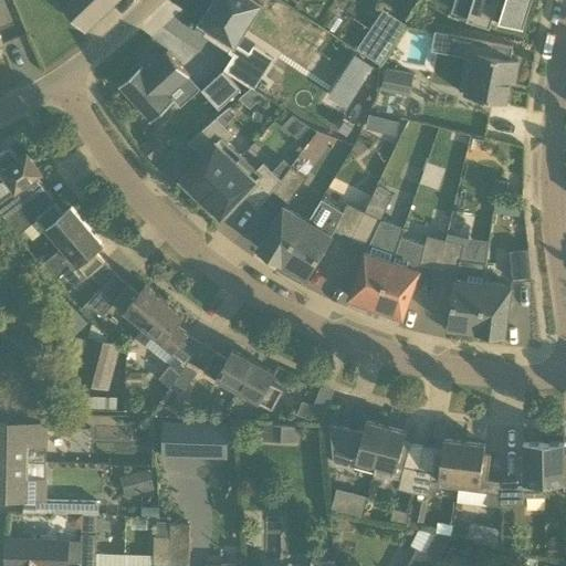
[(85,31),(117,0),(63,0),(62,2),(85,31)]
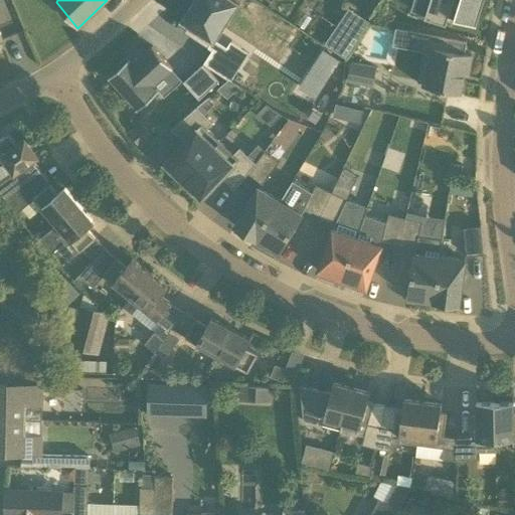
[(238,4),(231,0),(196,0),(191,8),(192,9),(184,21),(191,25),(187,33),(209,48),(238,4)]
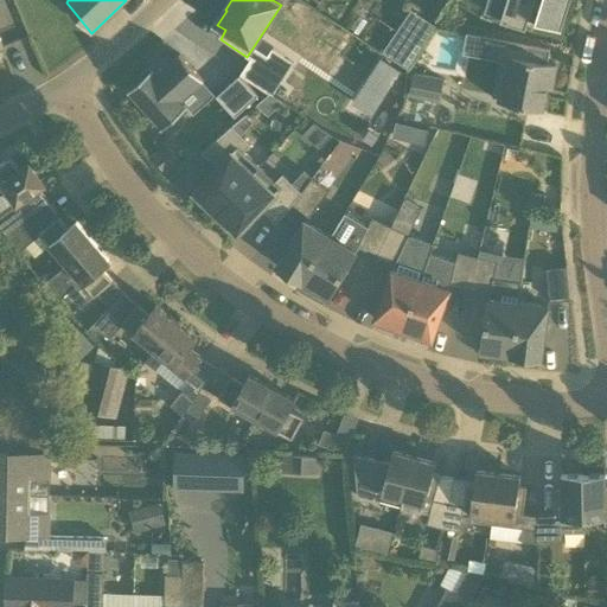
[(562,31),(572,0),(509,0),(502,23),(526,30),(530,21),(562,31)]
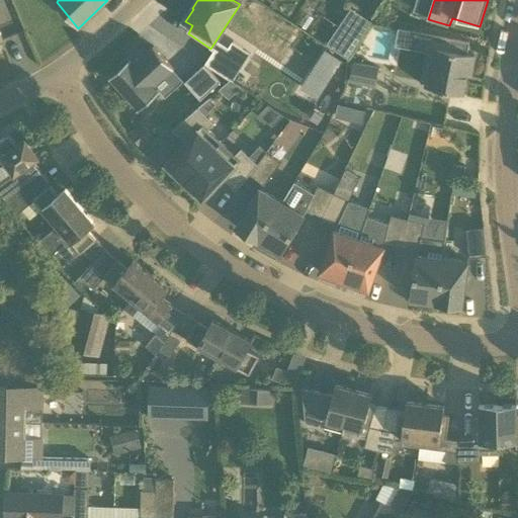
[(425,48),(433,49),(426,87),(448,91),(465,95),(469,74),(472,75),(477,56),(468,54),(470,42),(428,33),(427,36),(425,48)]
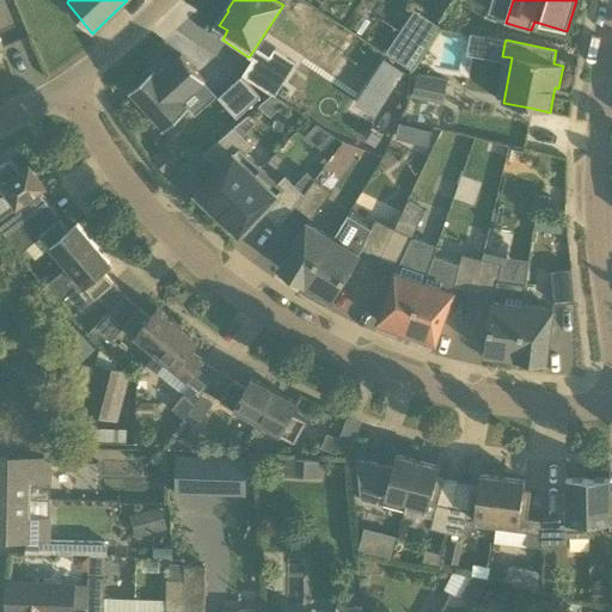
[(389,53),(412,68),(421,57),(396,41),(389,53)]
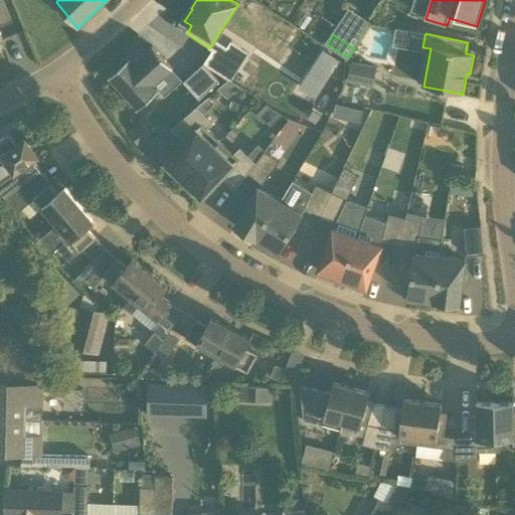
[(173,68),(153,46),(152,46),(152,47),(134,63),(131,59),(130,58),(129,59),(127,58),(117,66),(119,68),(109,77),(110,78),(110,77),(137,109),(138,110),(159,91),(158,90),(154,84),(172,68),(172,69),(173,68)]
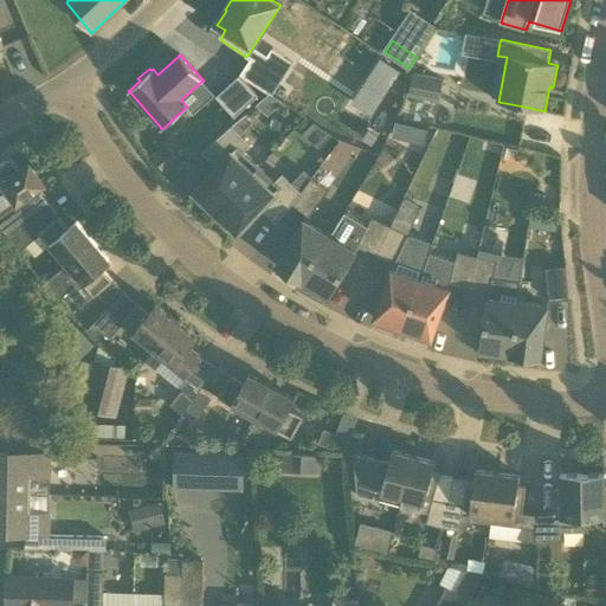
[(250,59),(240,75),(272,95),(283,79),(251,58),(250,59)]
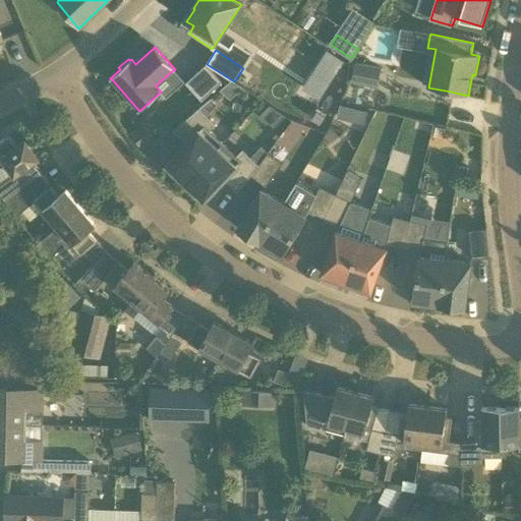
[(383,68),(357,63),(353,82),(380,87),(383,68)]
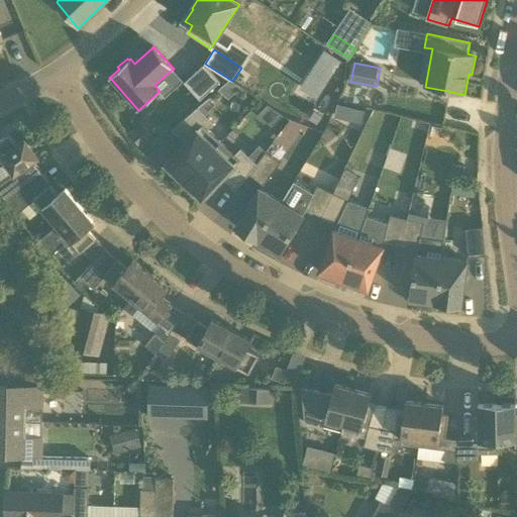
[(220,81),(205,64),(184,82),(200,100),(220,81)]
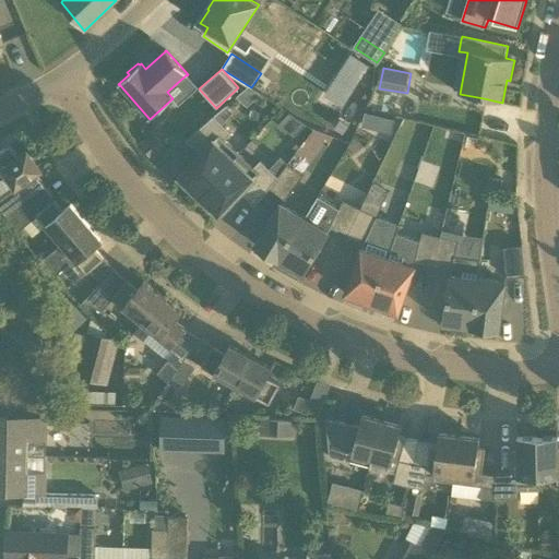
[(226,105),(214,116),(223,125),(234,113),(226,105)]
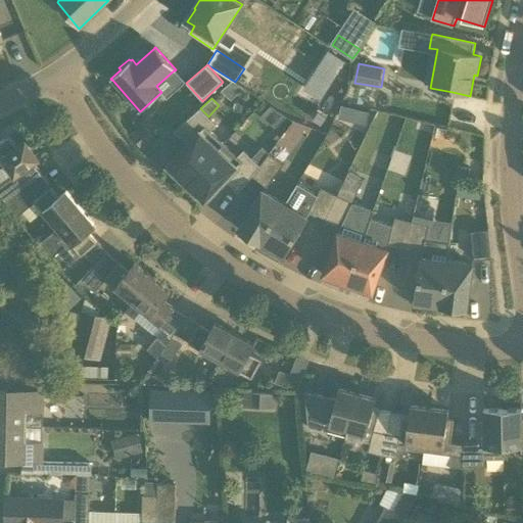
[(168,165),(186,183),(224,143),(210,131),(217,124),(208,116),(200,108),(174,131),(188,144),(168,165)]
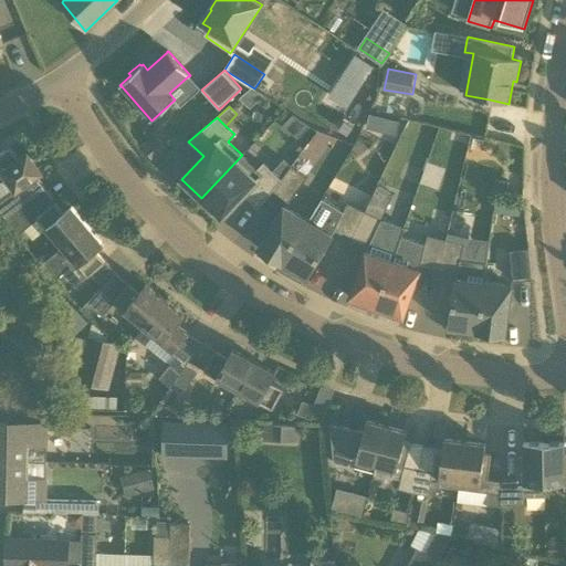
[(168,150),(155,135),(142,146),(155,161),(168,150)]
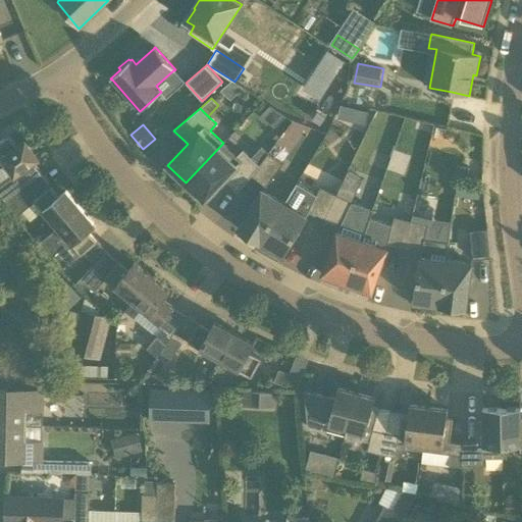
[(17,146),(10,135),(0,142),(0,155),(14,175),(0,186),(0,194),(6,204),(42,175),(34,163),(40,159),(27,140),(17,146)]
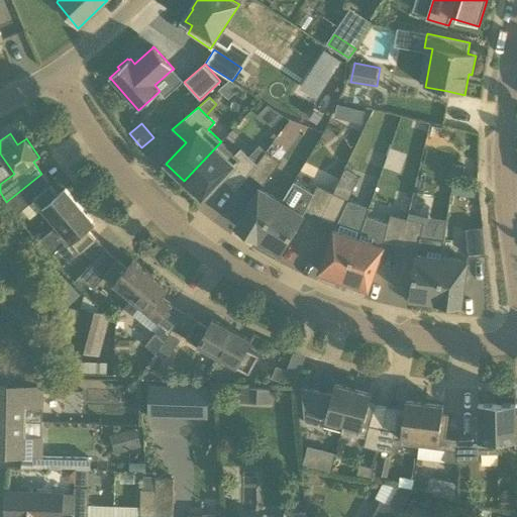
[(236,191),(248,174),(256,164),(248,156),(240,148),(234,154),(221,141),(184,181),(203,199),(222,178),(236,191)]
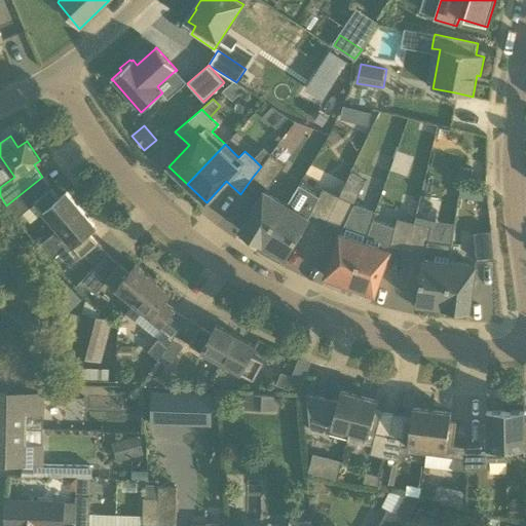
[(261,166),(270,154),(260,147),(253,158),(261,166)]
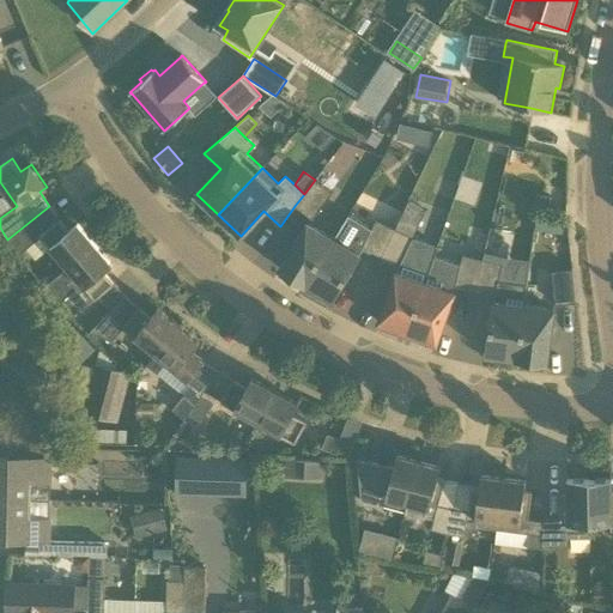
[(313,219),(333,193),(315,180),(304,194),(295,206),(313,219)]
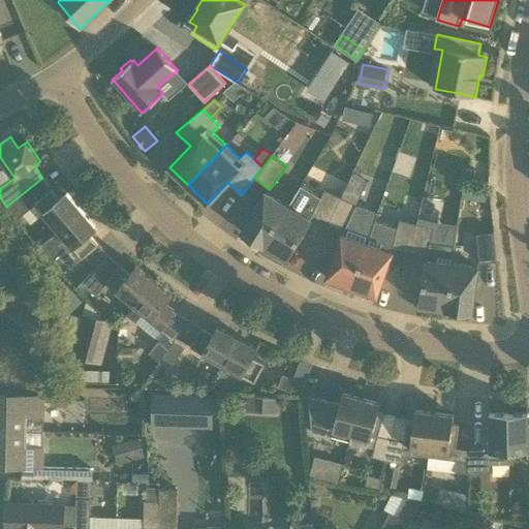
[(462,167),(460,180),(471,182),(474,169),(462,167)]
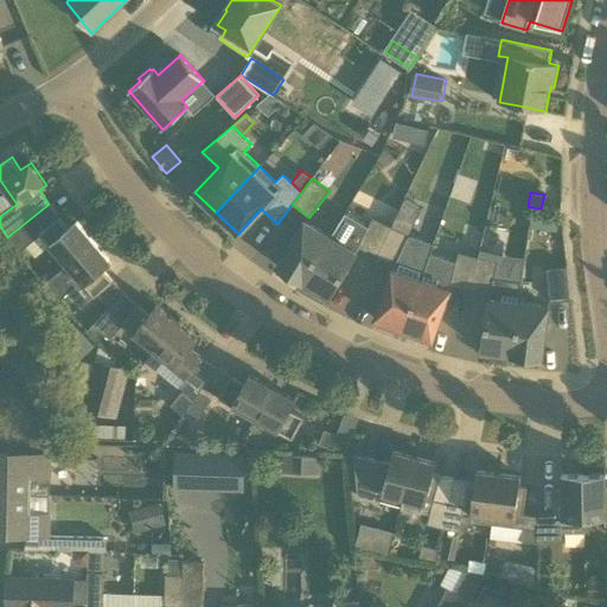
[(69,228),(49,204),(7,237),(19,251),(42,234),(66,264),(94,241),(77,221),(69,228)]
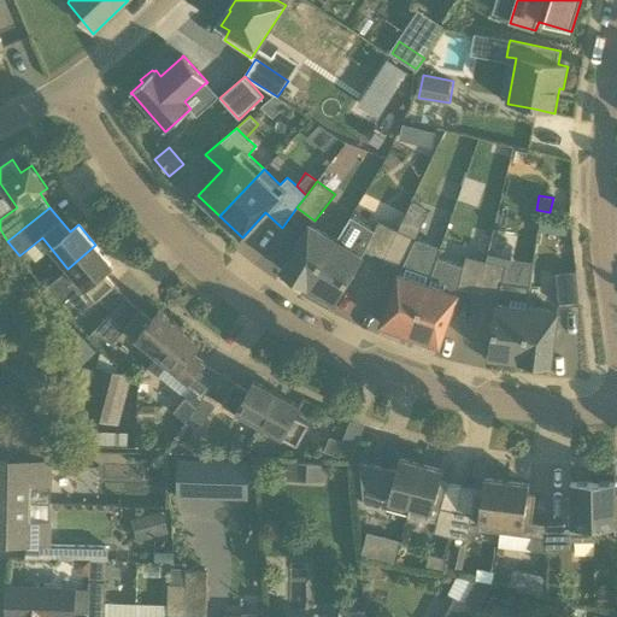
[(307,287),(334,301),(362,256),(374,231),(350,218),(336,241),(307,287)]
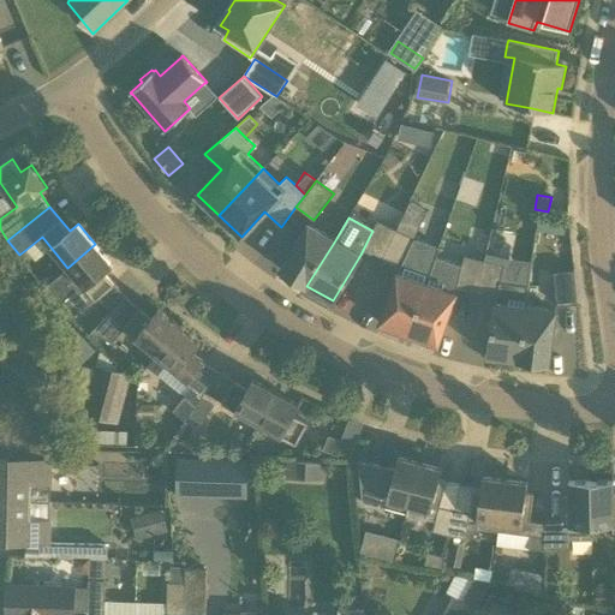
[(382,260),(396,230),(377,220),(363,250),(382,260)]
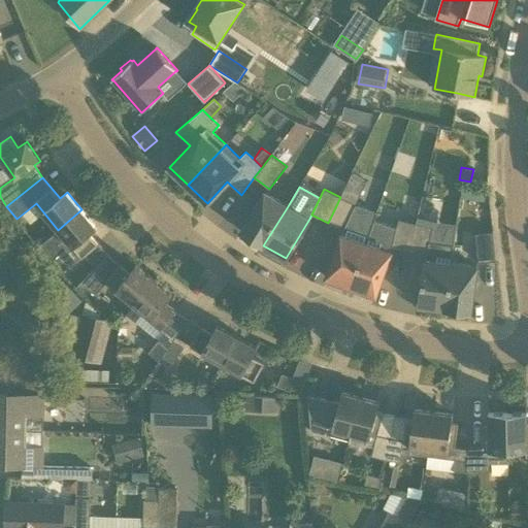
[(263,245),(288,206),(265,193),(241,231),(263,245)]
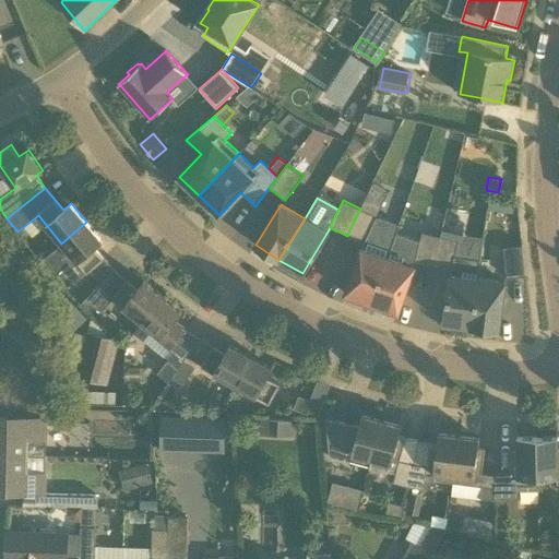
[(364,244),(377,216),(360,209),(347,236),(364,244)]
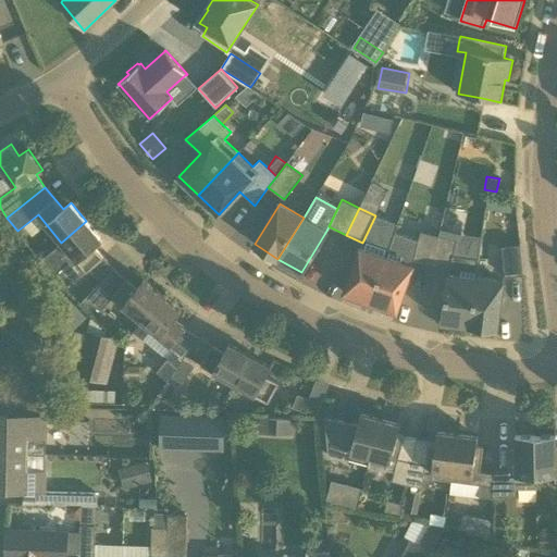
[(370,301),(394,233),(397,223),(375,215),(362,243),(360,247),(345,293),(370,301)]
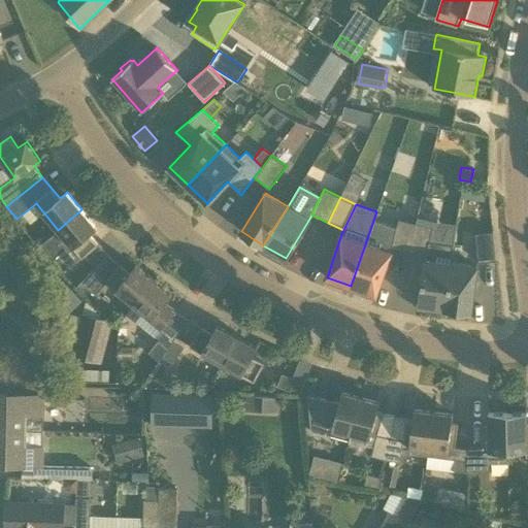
[(85,255),(98,243),(89,234),(97,228),(81,209),(58,230),(37,248),(50,262),(69,244),(81,258),(85,255)]
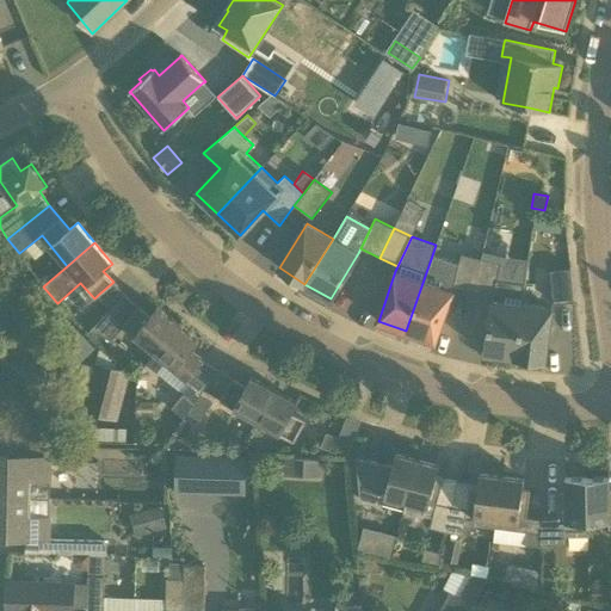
[(474,291),(481,259),(462,254),(454,287),(474,291)]
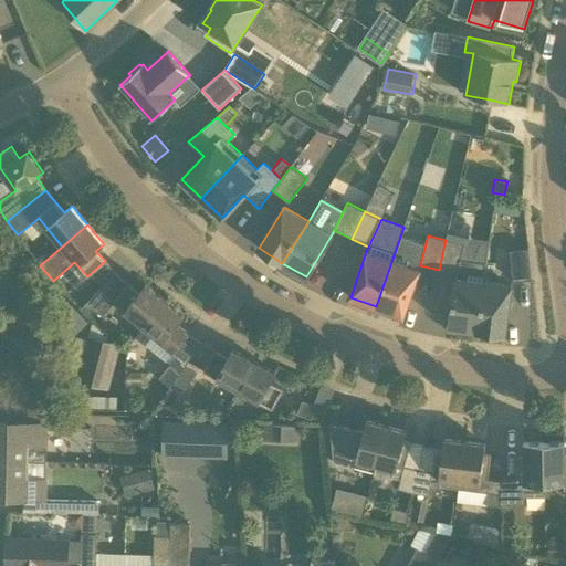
[(402,316),(419,270),(425,244),(400,237),(376,306),(402,316)]
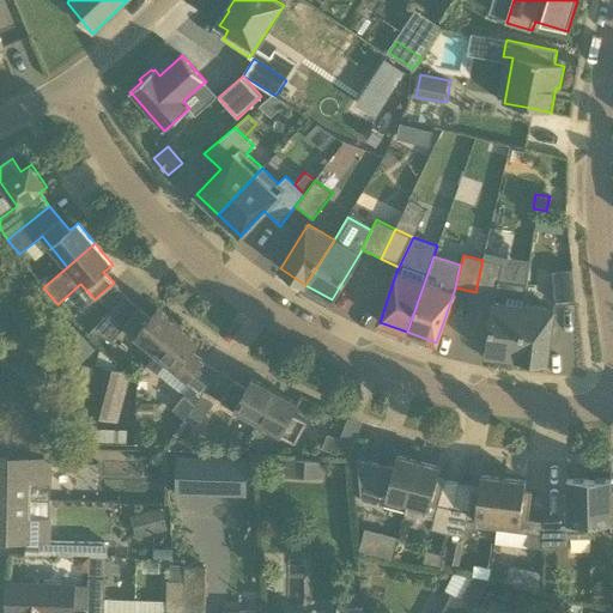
[(499,281),(503,265),(483,260),(475,292),(495,297),(499,281)]
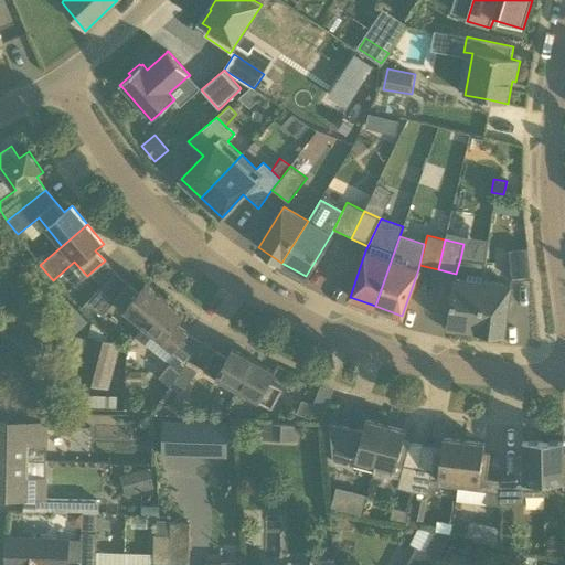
[(512,280),(531,279),(528,248),(509,251),(512,280)]
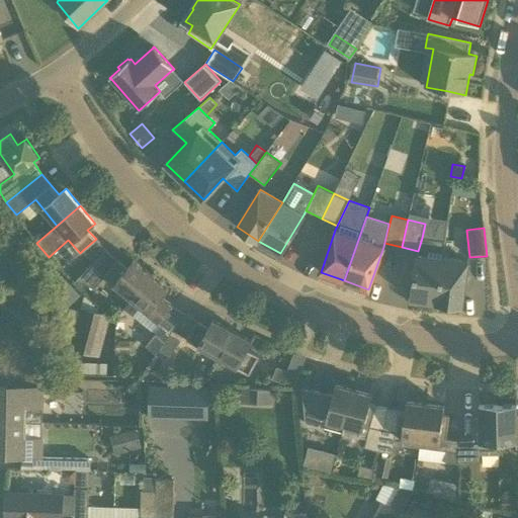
[(437,303),(443,258),(444,241),(422,238),(418,251),(418,255),(412,299),(437,303)]
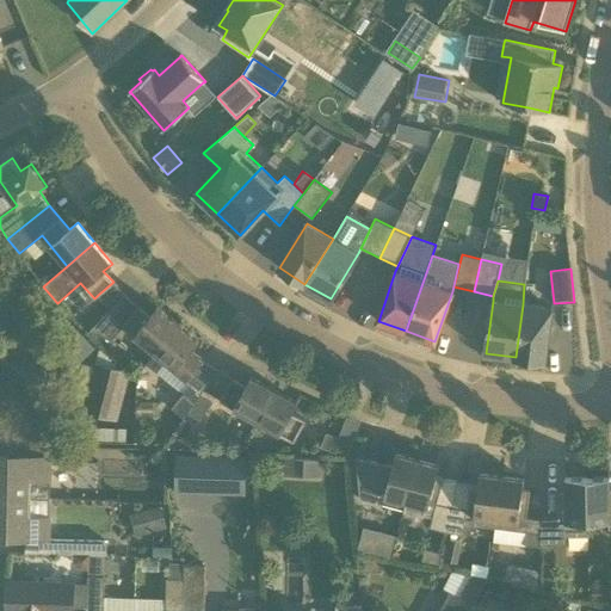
[(113,282),(98,295),(110,310),(125,294),(113,282)]
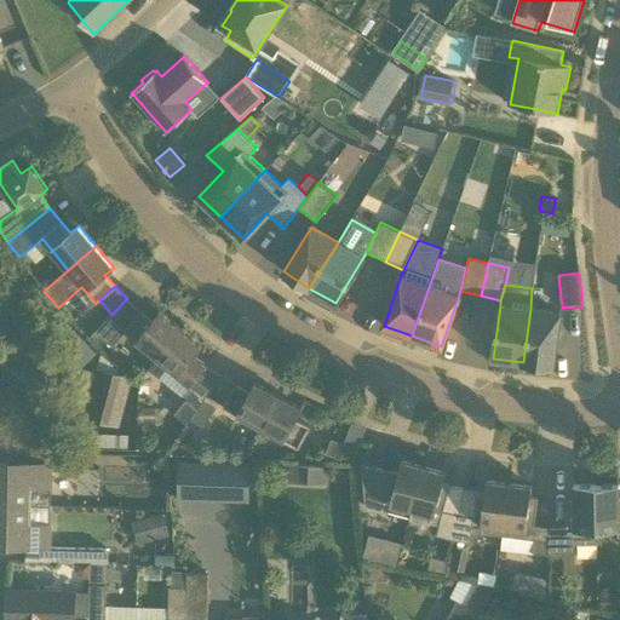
[(151,321),(127,298),(112,315),(97,329),(113,346),(125,333),(156,359),(159,361),(183,332),(159,311),(151,321)]
